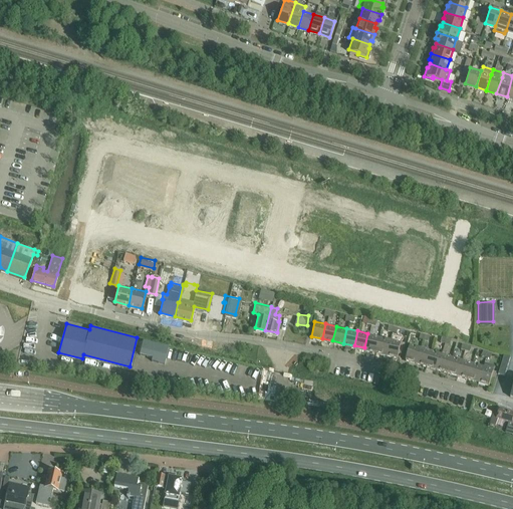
[(378,335),(367,333),(364,347),(375,350),(378,335)]
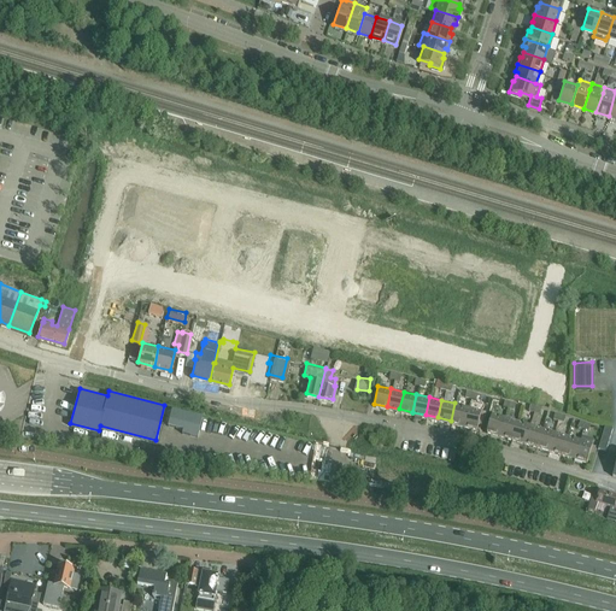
[(467,405),(455,403),(451,421),(463,423),(467,405)]
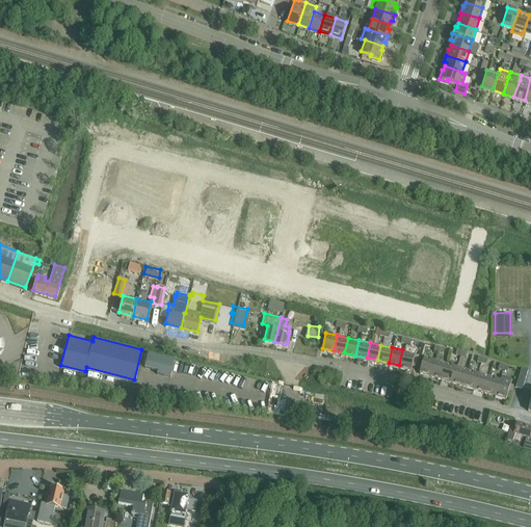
[(410,367),(414,352),(402,349),(399,365),(410,367)]
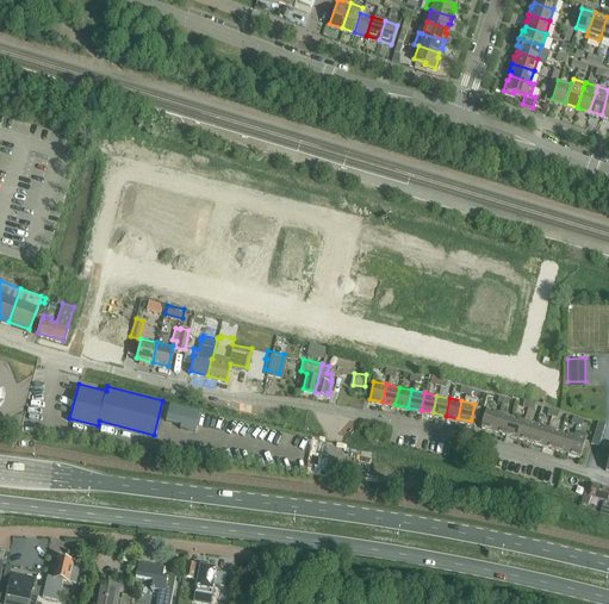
[(199,409),(169,402),(165,417),(180,421),(179,425),(194,429),(199,409)]
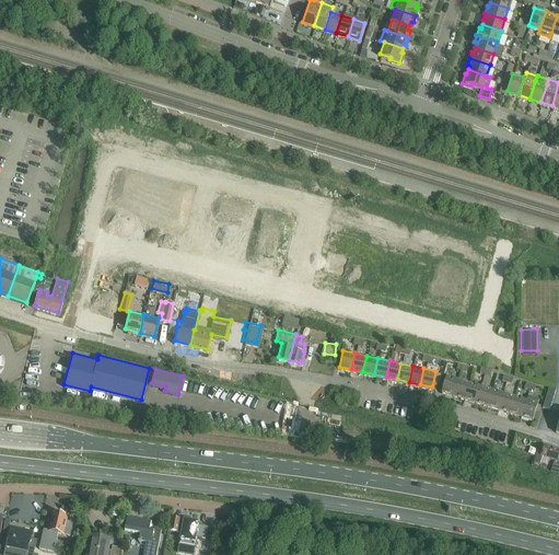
[(457,378),(445,373),(441,390),(452,393),(457,378)]
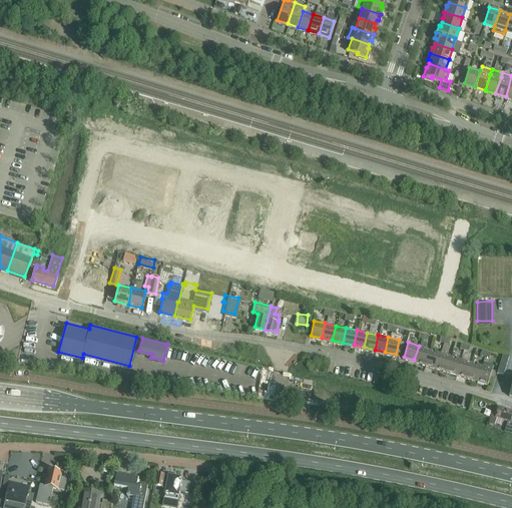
[(429,349),(419,346),(414,360),(425,363),(429,349)]
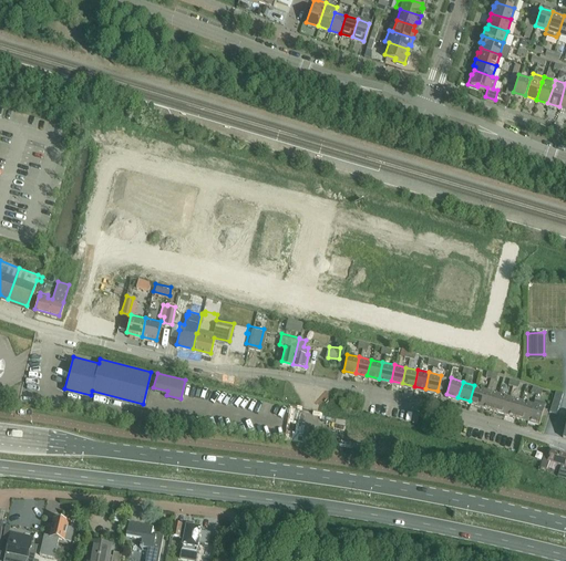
[(486,388),(474,385),(470,401),(481,404),(486,388)]
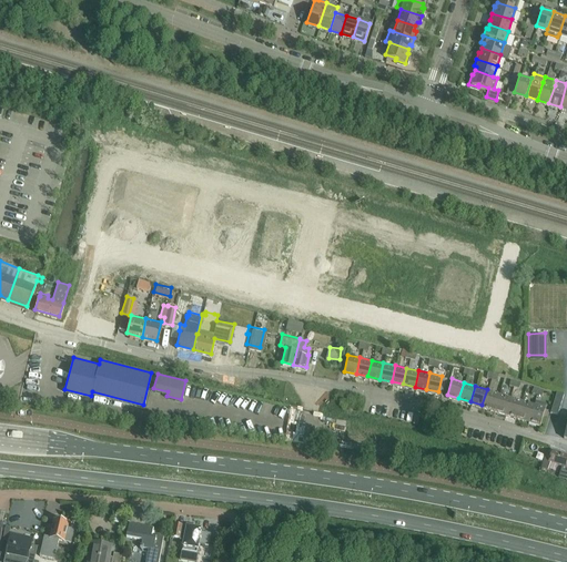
[(498,392),(487,389),(482,405),(493,408),(498,392)]
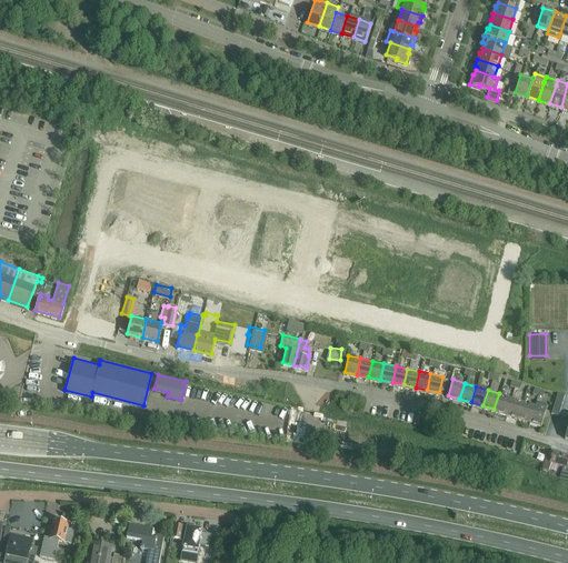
[(557,390),(550,410),(558,412),(564,392),(557,390)]
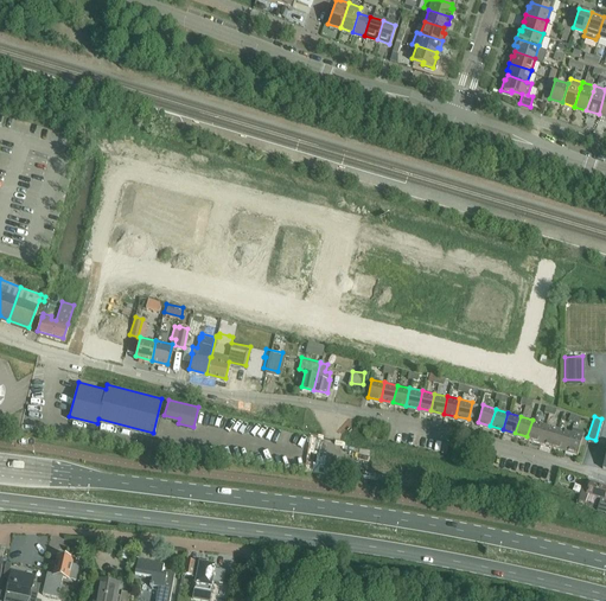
[(544,423),(533,420),(527,436),(540,441),(544,423)]
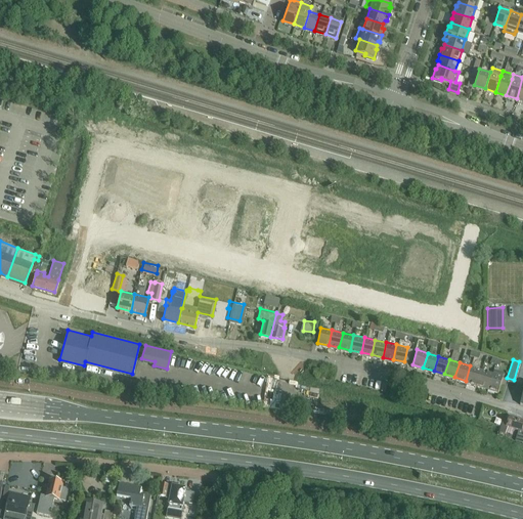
[(481,369),(470,365),(466,381),(476,384),(481,369)]
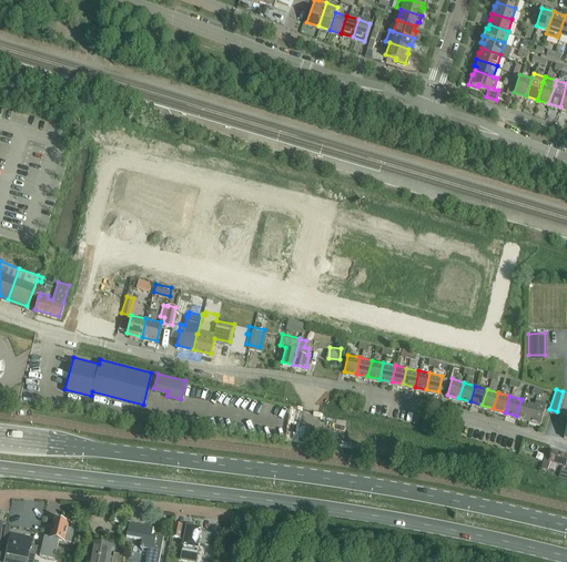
[(533,402),(522,399),(516,416),(528,419),(533,402)]
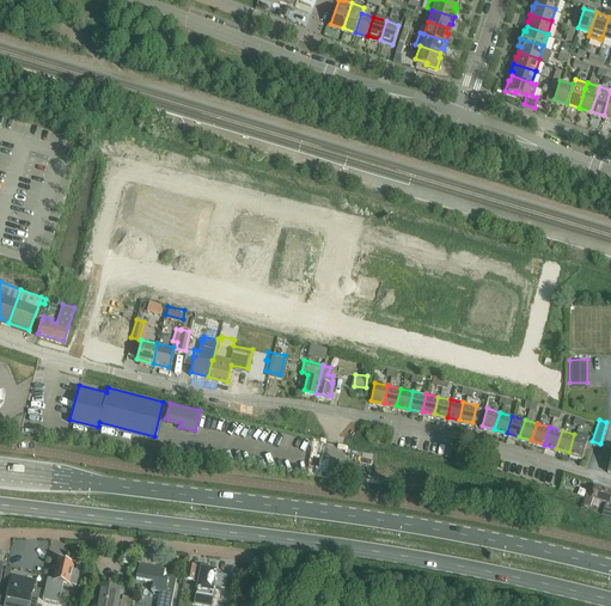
[(587,438),(574,434),(569,452),(581,455),(582,453),(587,438)]
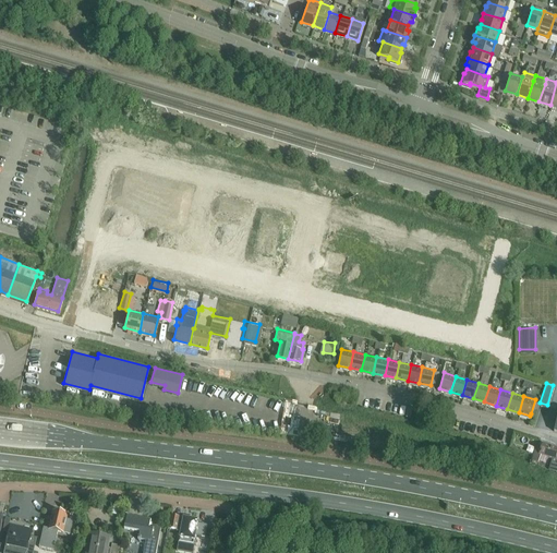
[(556,449),(556,447),(556,445),(542,441),(541,444),(536,442),(531,457),(536,459),(540,452),(556,456),(556,449)]
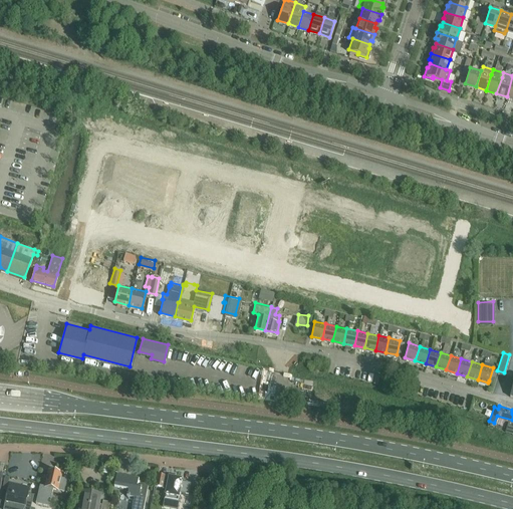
[(39,483),(35,500),(48,503),(52,486),(63,488),(66,477),(60,475),(61,470),(60,470),(60,469),(54,467),(54,469),(48,467),(45,484),(39,483)]
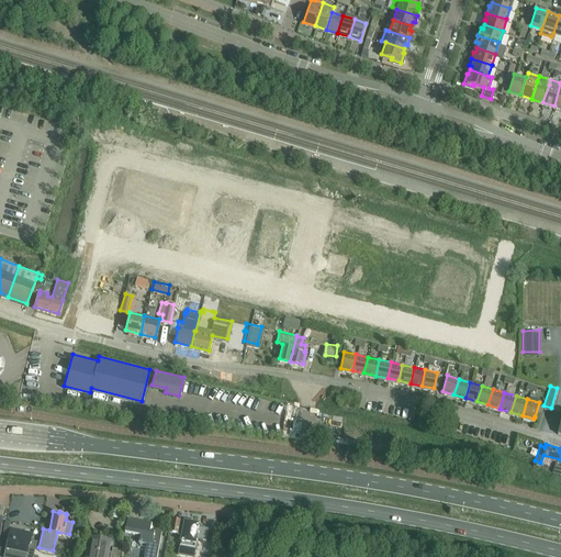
[(155,556),(161,528),(149,526),(150,520),(126,515),(124,528),(141,532),(138,539),(146,541),(143,556),(155,556)]
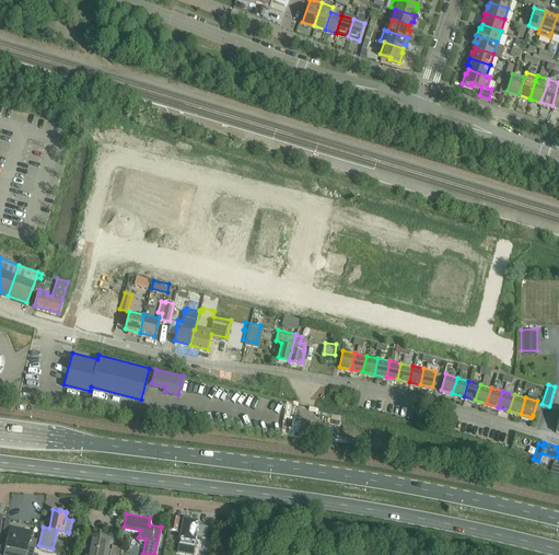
[(181,516),(171,513),(167,527),(177,529),(181,516)]
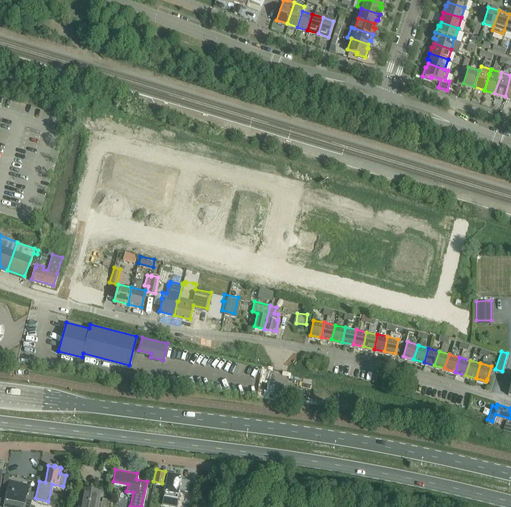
[(189,478),(180,476),(181,474),(168,471),(163,493),(161,501),(176,504),(177,496),(176,496),(178,487),(187,489),(189,478)]
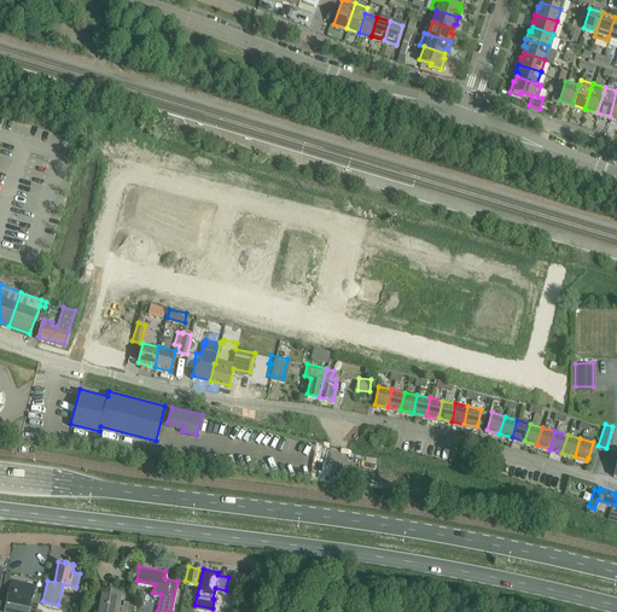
[(6,600),(4,608),(19,611),(29,611),(30,611),(34,611),(35,611),(36,605),(40,590),(34,589),(35,583),(11,578),(6,600)]
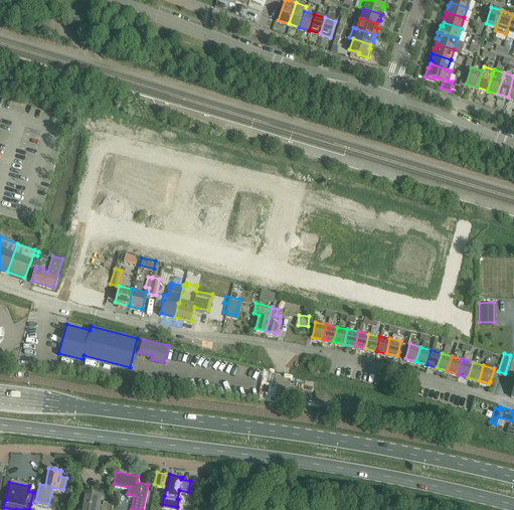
[(96,509),(100,490),(83,487),(78,509),(96,509)]
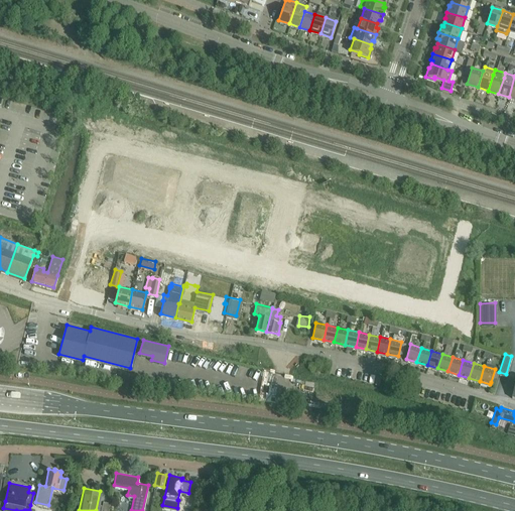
[(102,499),(100,510),(106,510),(108,500),(102,499)]
